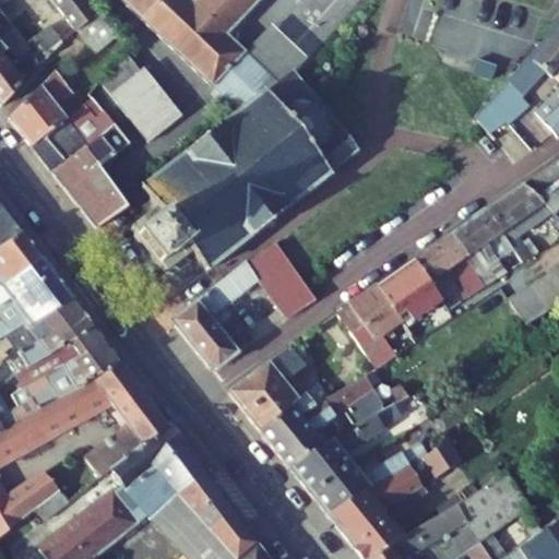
[(85,0),(84,0),(50,0),(78,32),(79,32),(96,15),(85,0)]
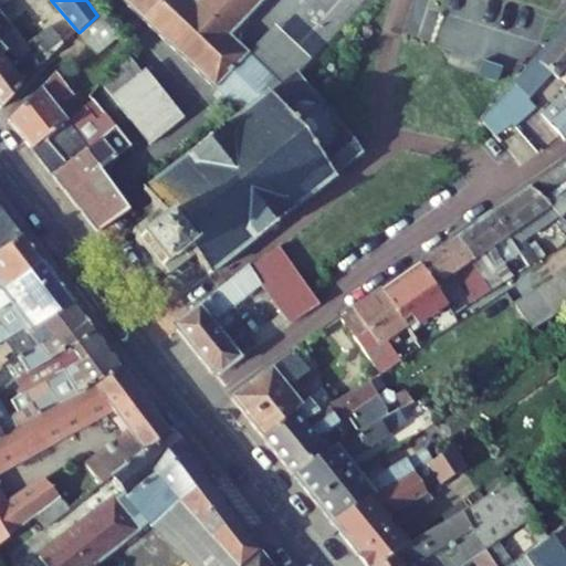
[(211,19),(195,2),(191,0),(122,0),(178,54),(211,19)]
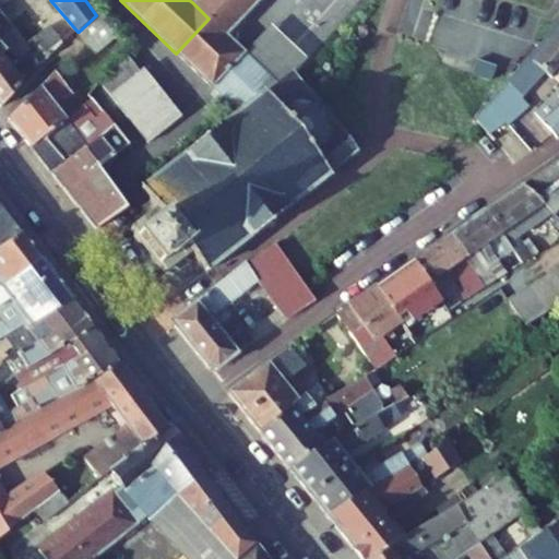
[(193,0),(192,2),(209,19),(176,54),(213,88),(238,113),(265,92),(266,93),(266,92),(277,85),(247,55),(225,35),(259,0),(193,0)]
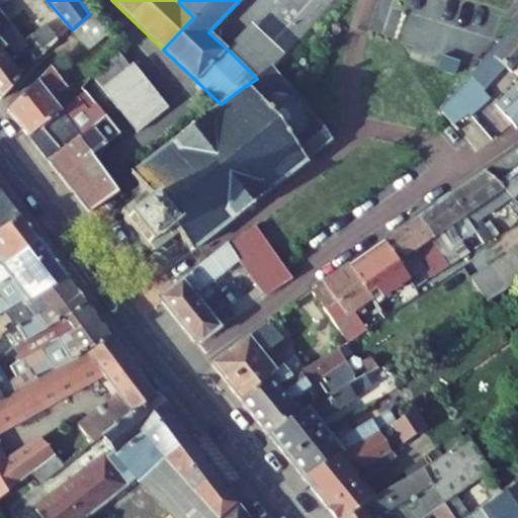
[(73,29),(81,39),(102,23),(92,12),(89,14),(73,29)]
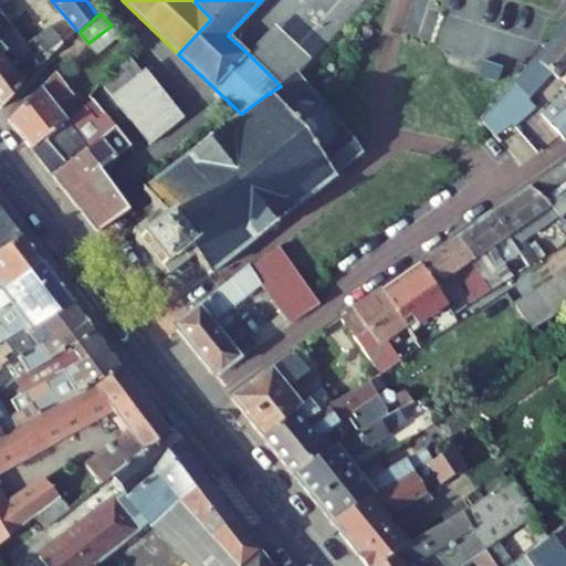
[(565,72),(565,20),(538,54),(523,73),(513,85),(480,122),(494,135),(510,124),(512,127),(535,106),(528,100),(553,73),(561,80),(565,72)]
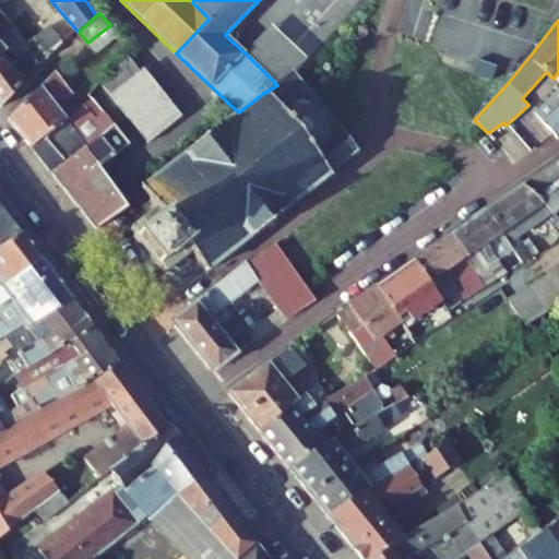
[(14,27),(9,22),(0,28),(0,38),(1,38),(14,27)]
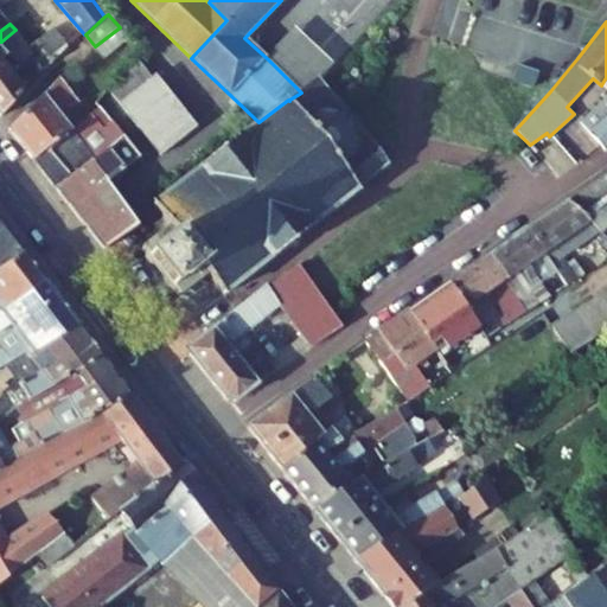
[(38,44),(52,62),(66,45),(53,27),(36,42),(38,44)]
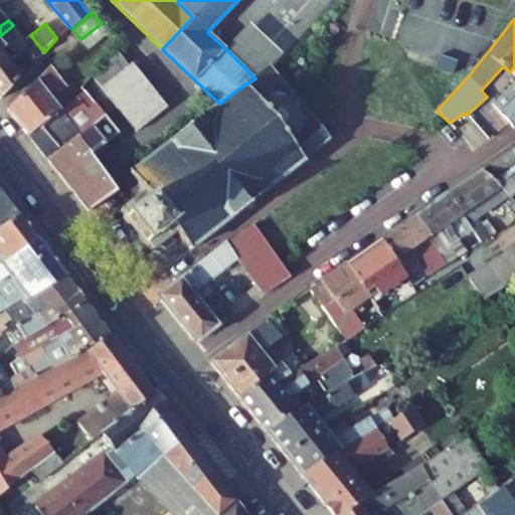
[(102,23),(80,39),(89,50),(109,33),(102,23)]
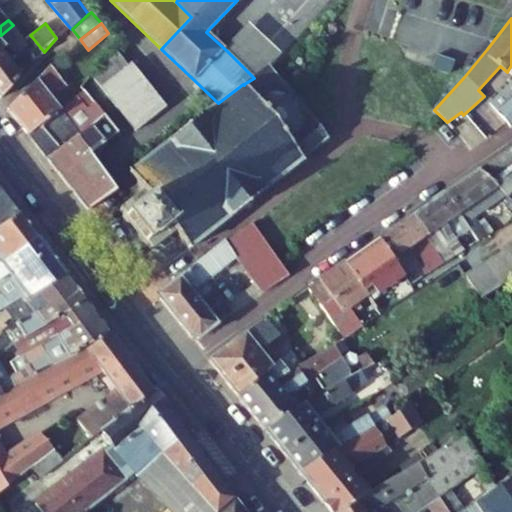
[(4,41),(15,54),(28,44),(26,42),(25,40),(25,41),(13,25),(1,35),(6,40),(4,41)]
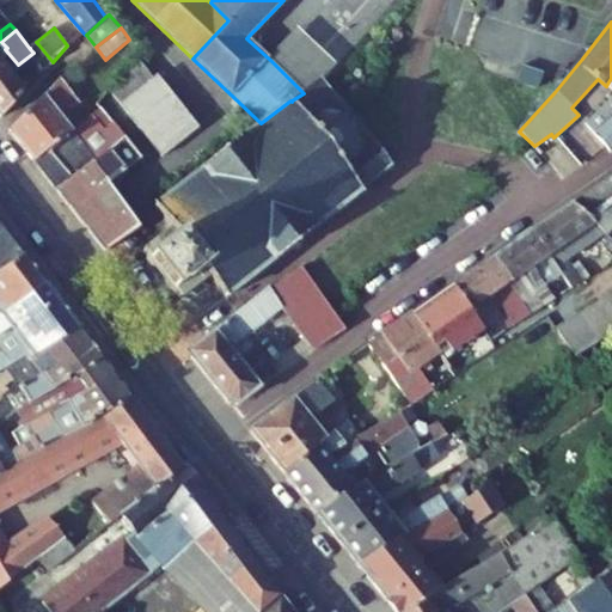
[(304,93),(320,79),(336,67),(299,31),(270,60),(304,93)]
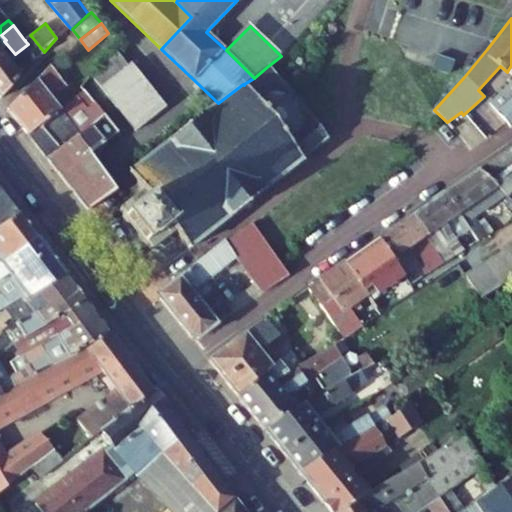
[(0,96),(1,98),(21,78),(1,52),(6,48),(2,43),(0,40),(0,96)]
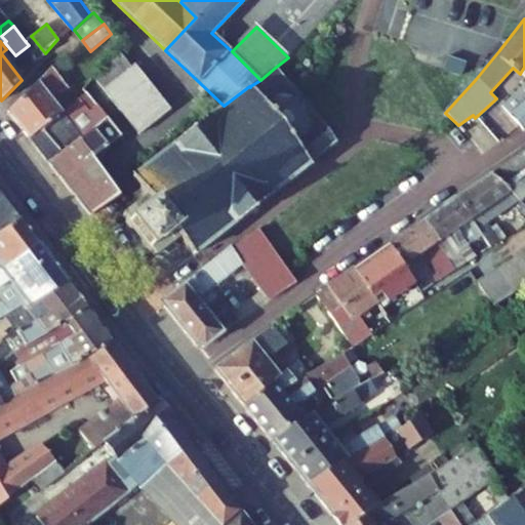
[(139,134),(168,112),(117,49),(94,77),(139,134)]
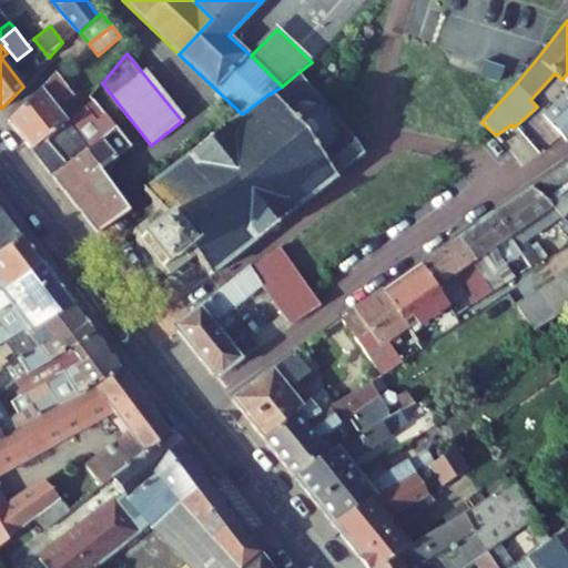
[(32,150),(84,109),(56,72),(40,90),(9,120),(32,150)]
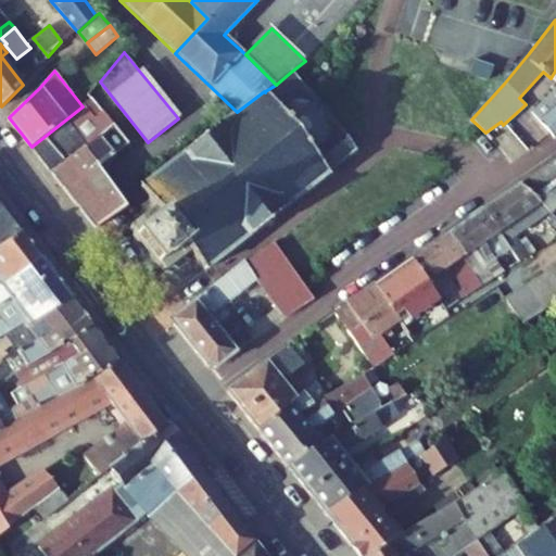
[(130,227),(164,270),(190,251),(206,270),(248,238),(249,239),(287,207),(329,175),(328,174),(354,153),(338,133),(338,131),(308,92),(307,93),(295,77),(291,72),(276,85),(265,91),(265,92),(264,91),(237,112),(222,123),(222,124),(182,154),(141,187),(156,207),(130,227)]
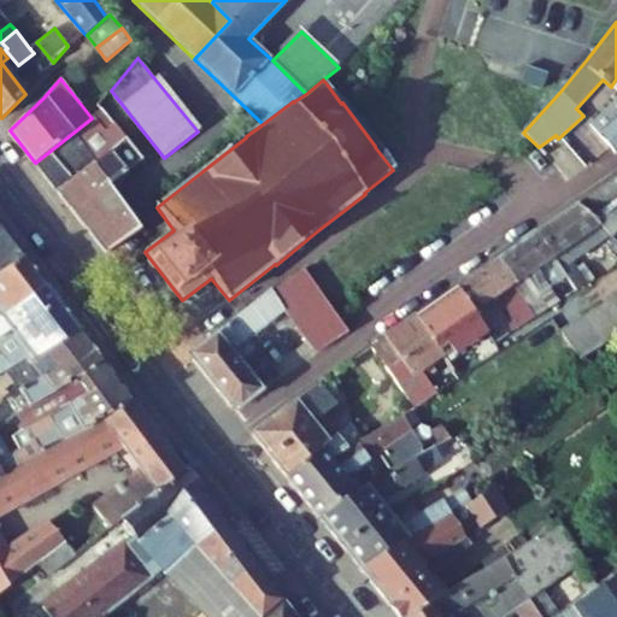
[(612,148),(616,153),(616,152),(616,97),(589,123),(612,148)]
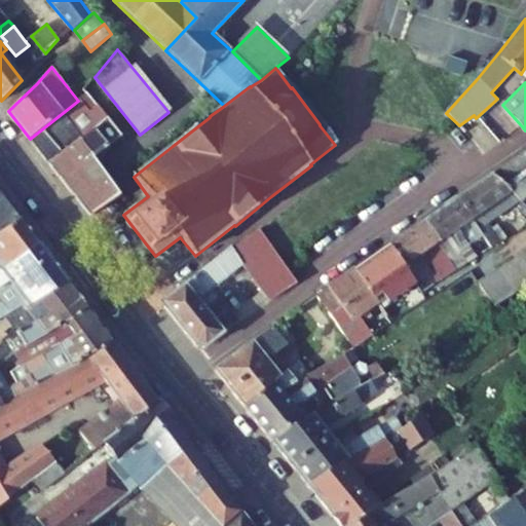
[(49,164),(107,118),(102,111),(92,119),(78,101),(30,139),(49,164)]
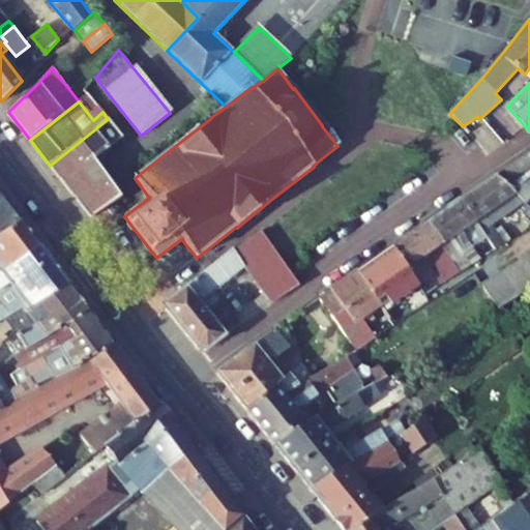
[(91,218),(120,198),(116,192),(93,159),(123,138),(108,119),(50,166),(91,218)]
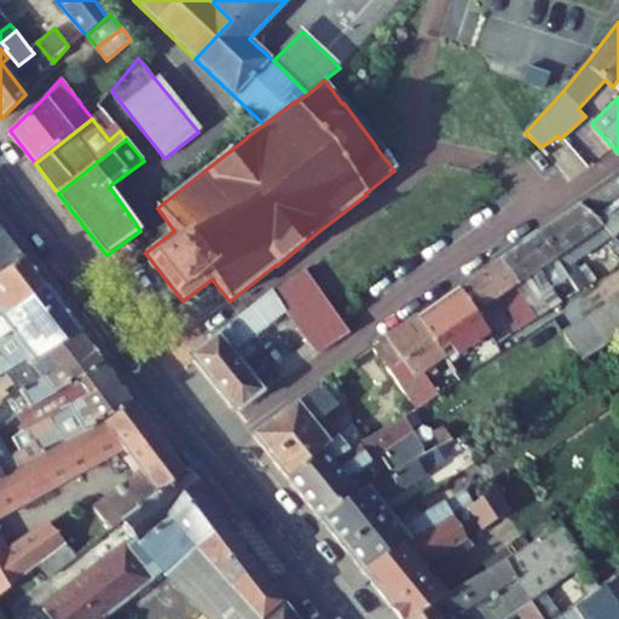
[(613,238),(618,232),(618,184),(618,183),(579,207),(611,236),(613,238)]
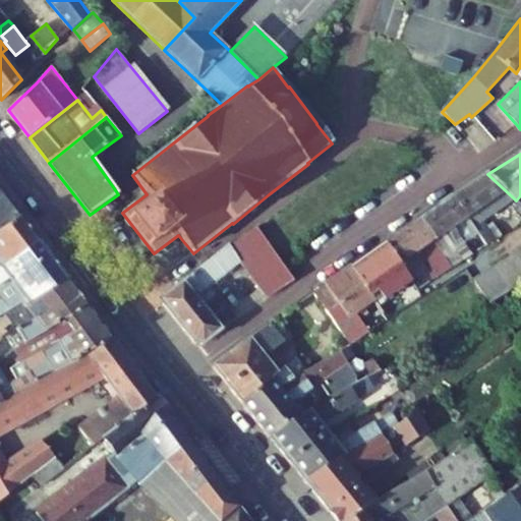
[(480,223),(514,198),(487,174),(454,197),(478,235),(486,246),(493,242),(484,230),(480,223)]
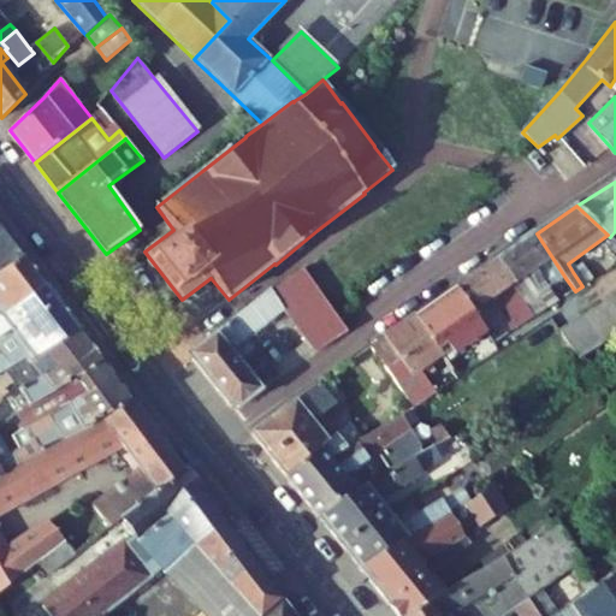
[(0,274),(25,259),(0,226),(0,274)]
